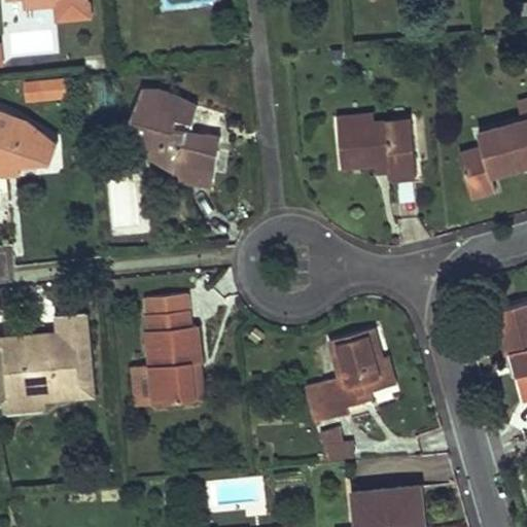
[(24,103),(66,101),(66,80),(23,81),(24,103)]
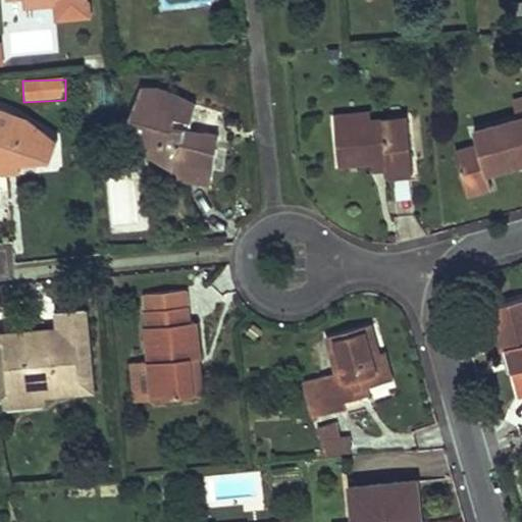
[(172,176),(210,183),(220,135),(204,131),(203,136),(201,146),(193,144),(194,135),(190,134),(197,103),(177,99),(177,95),(160,92),(160,90),(143,88),(131,118),(135,120),(132,142),(146,144),(145,152),(161,155),(159,162),(175,165),(172,176)]
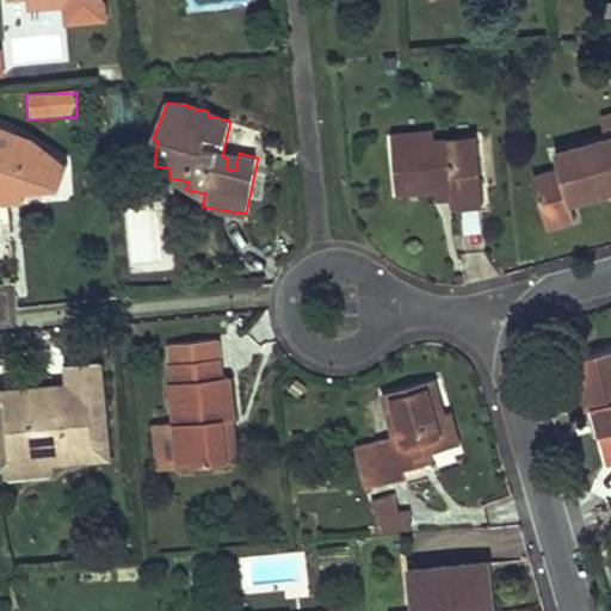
[(0,222),(10,222),(7,202),(7,193),(24,192),(61,189),(59,162),(29,152),(31,146),(13,137),(16,131),(0,124),(0,222)]
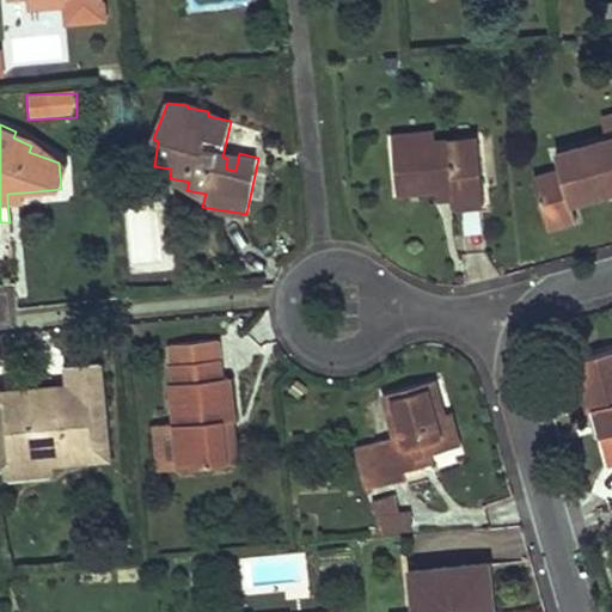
[(435,132),(393,135),(393,146),(436,142),(435,132)]
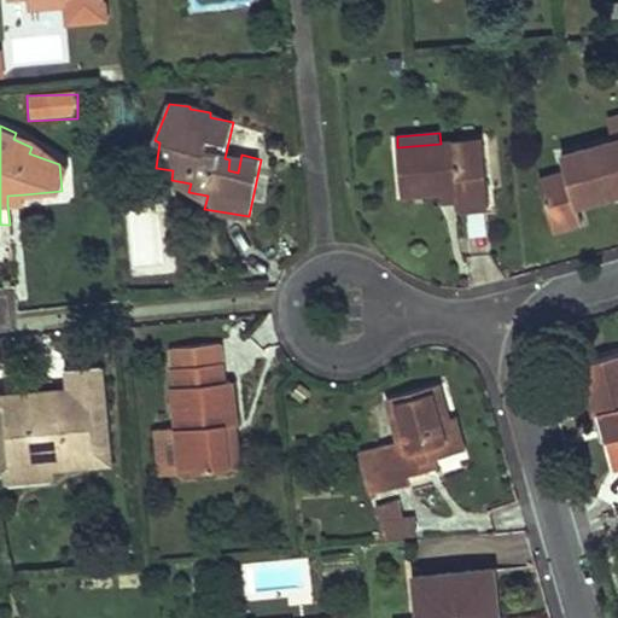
[(617,139),(617,140),(561,155),(566,172),(538,179),(553,231),(582,222),(577,204),(617,192),(617,139)]
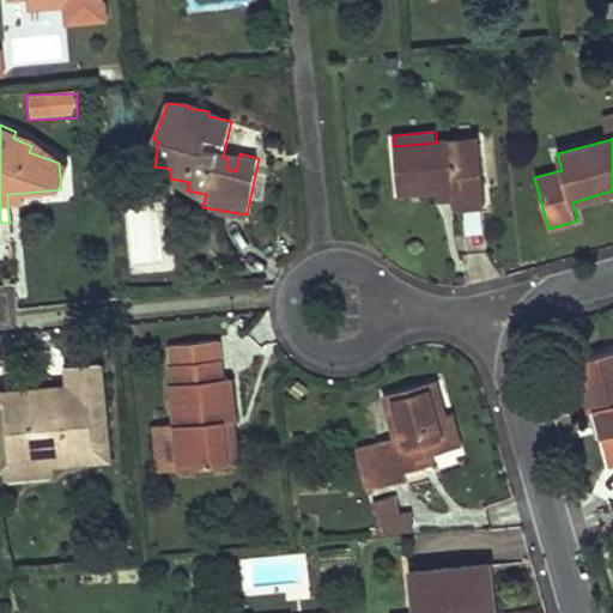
[(455,200),(484,198),(479,139),(437,143),(394,146),(399,193),(437,189),(455,188),(455,200)]
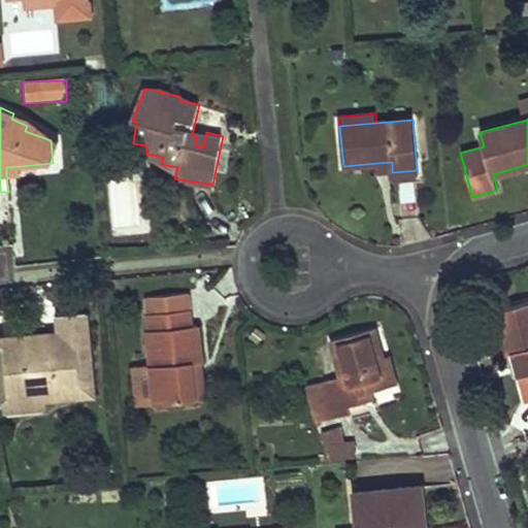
[(205,137),(196,136),(195,145),(203,147),(205,137)]
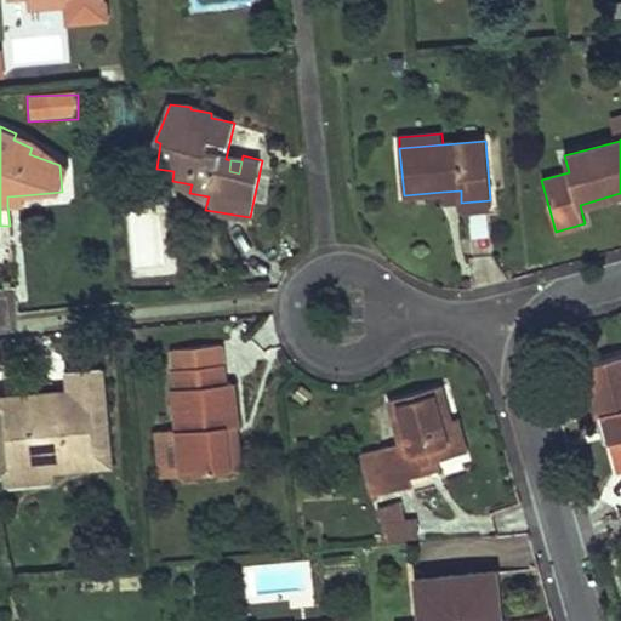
[(461,191),(443,192),(444,205),(461,203),(461,191)]
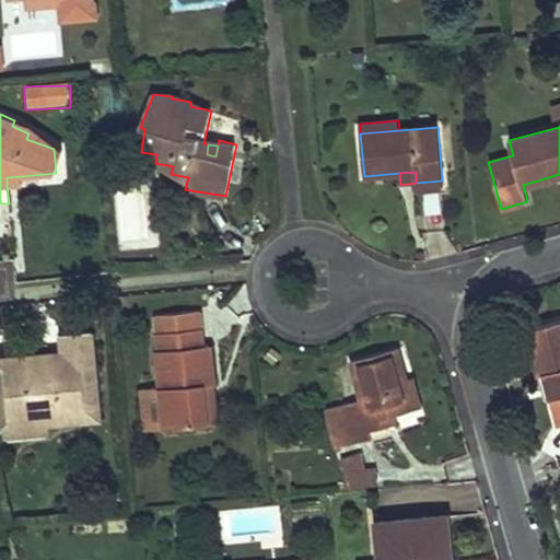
[(22,176),(7,177),(7,185),(23,184),(22,176)]
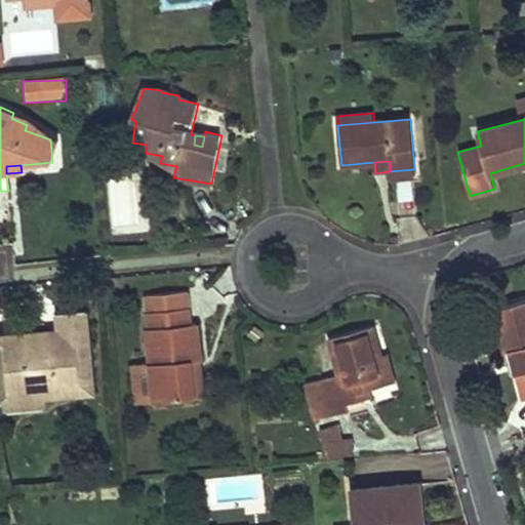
[(414,169),(390,171),(391,177),(414,175),(414,169)]
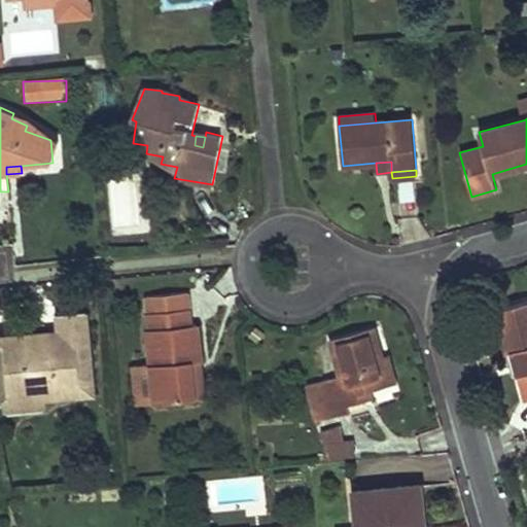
[(396,182),(397,203),(414,202),(414,182),(396,182)]
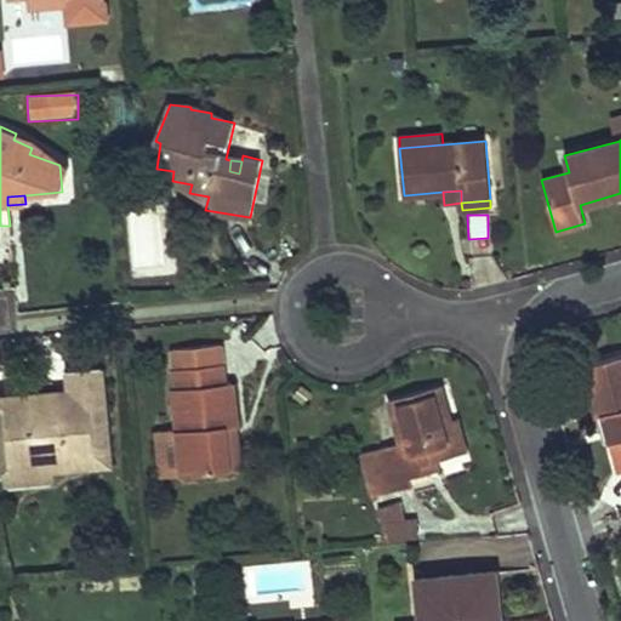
[(227,383),(224,364),(223,343),(175,348),(177,368),(178,388),(176,388),(184,476),(232,471),(227,425),(239,425),(234,382),(227,383)]
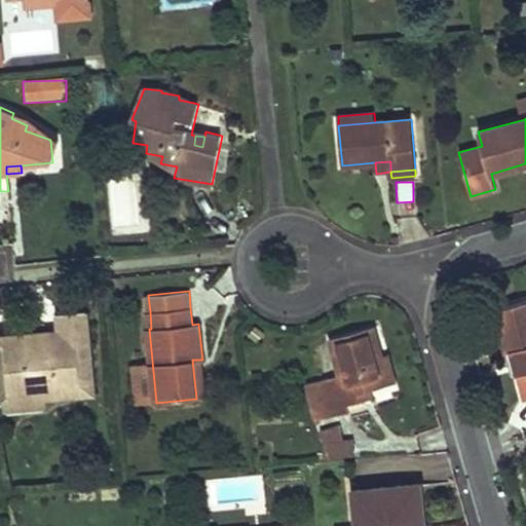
[(525,301),(494,310),(505,352),(513,351),(525,399),(525,301)]
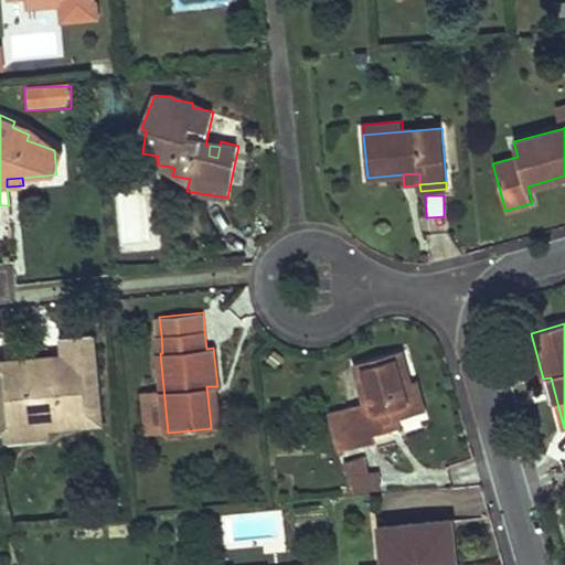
[(60,426),(102,422),(94,333),(63,336),(65,355),(66,369),(50,371),(50,364),(0,369),(0,400),(2,417),(7,417),(57,413),(60,426)]
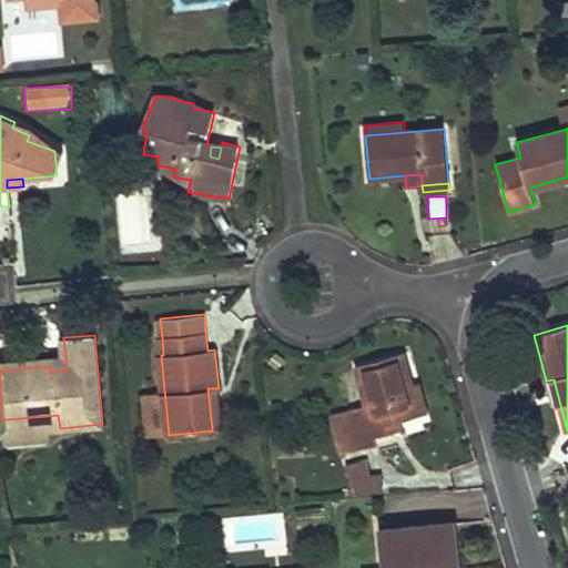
[(412,384),(403,353),(357,365),(368,405),(331,415),(336,434),(353,429),(359,449),(379,444),(377,436),(375,428),(401,422),(421,415),(412,384)]
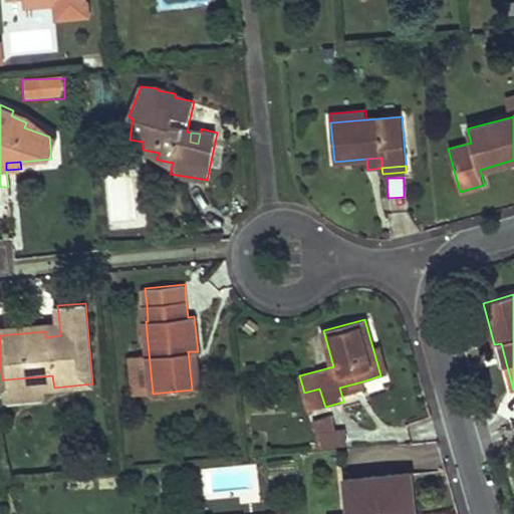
[(59,323),(0,328),(0,335),(45,331),(45,337),(60,335),(59,323)]
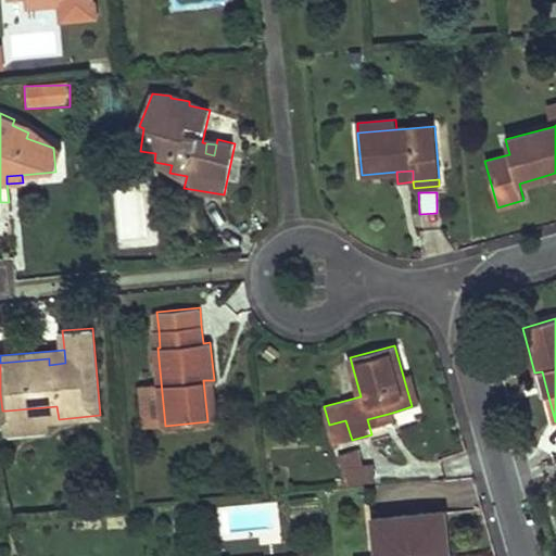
[(411,374),(403,376),(412,406),(419,404),(411,374)]
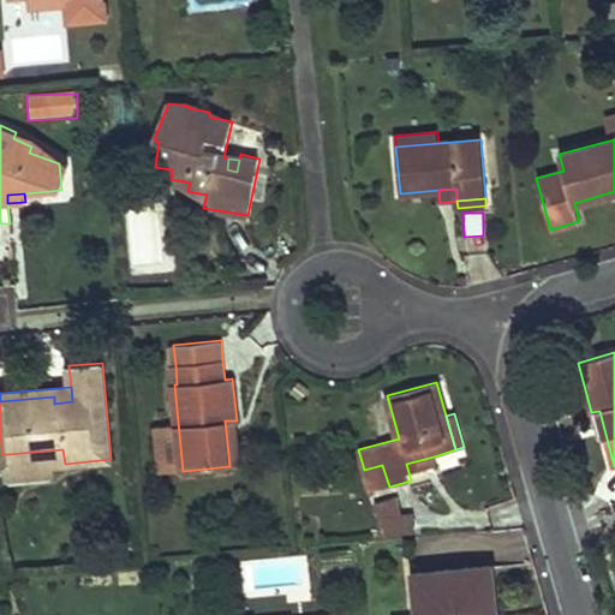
[(240,465),(237,421),(225,421),(230,466),(240,465)]
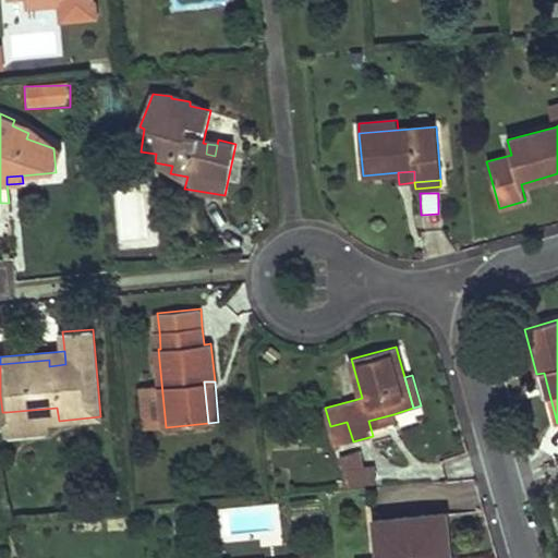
[(57,408),(7,412),(9,435),(48,431),(47,422),(59,421),(57,408)]
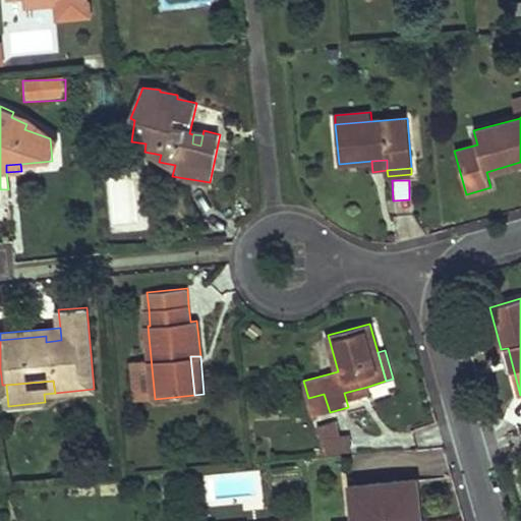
[(367,387),(344,393),(346,400),(369,394),(367,387)]
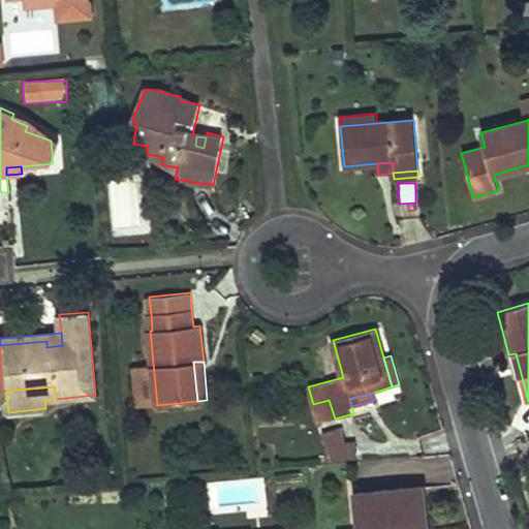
[(329,400),(313,404),(318,423),(335,418),(329,400)]
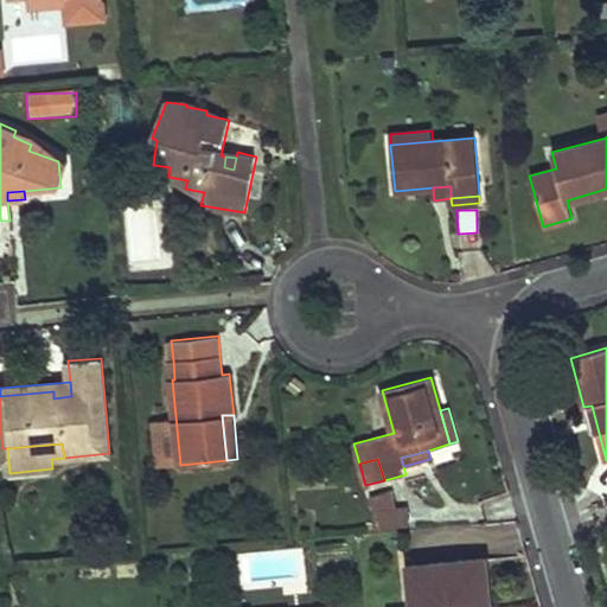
[(379,534),(407,526),(396,489),(369,496),(379,534)]
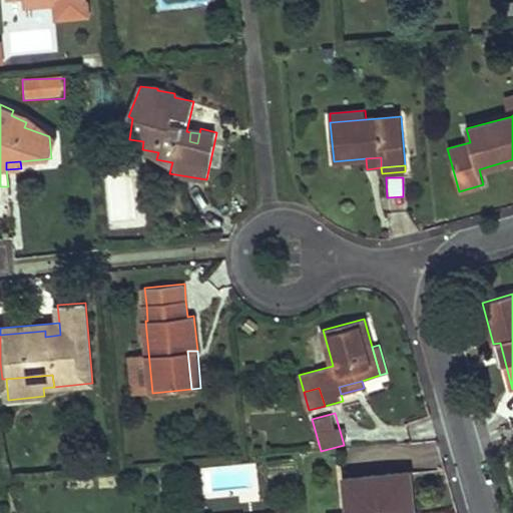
[(414,512),(411,474),(347,479),(349,512),(414,512)]
